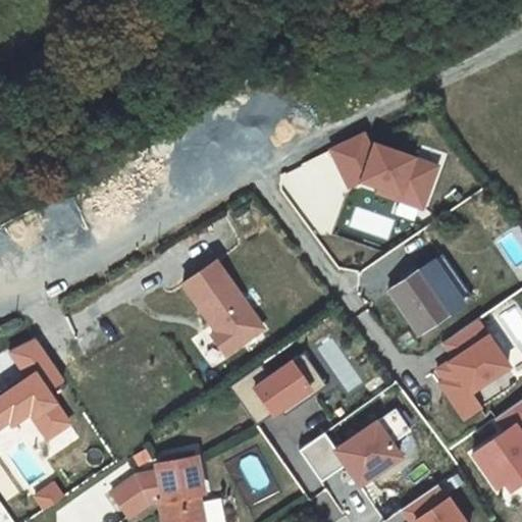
[(343,134),(328,180),(423,211),(438,164),(343,134)]
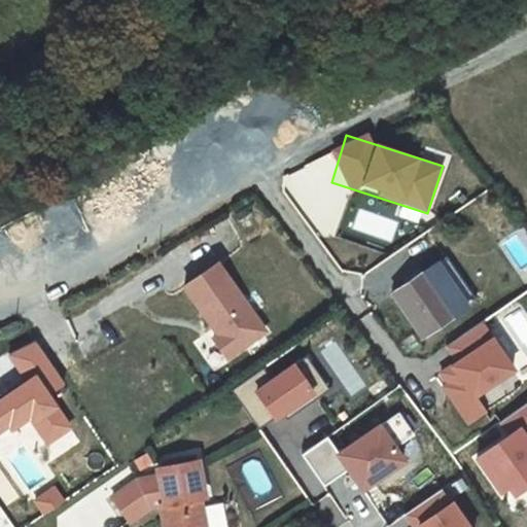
[(215,328),(217,326),(221,332),(214,339),(227,357),(266,330),(218,264),(185,286),(215,328)]
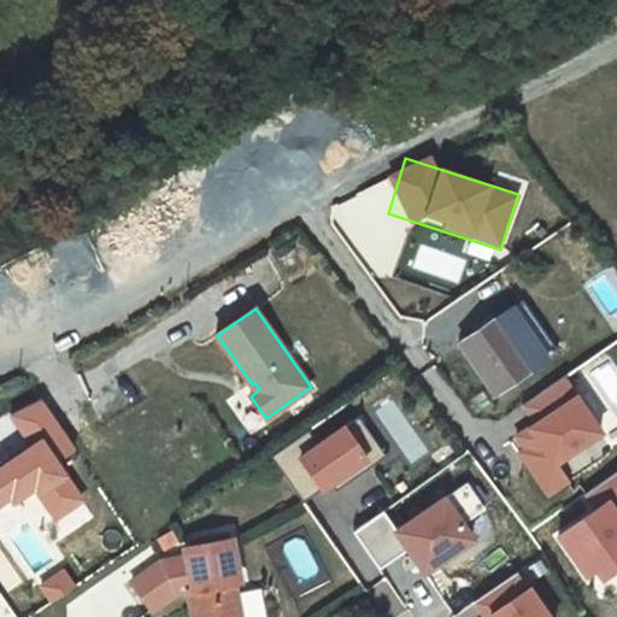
[(501,315),(495,318),(510,340),(511,338),(533,369),(538,365),(501,315)]
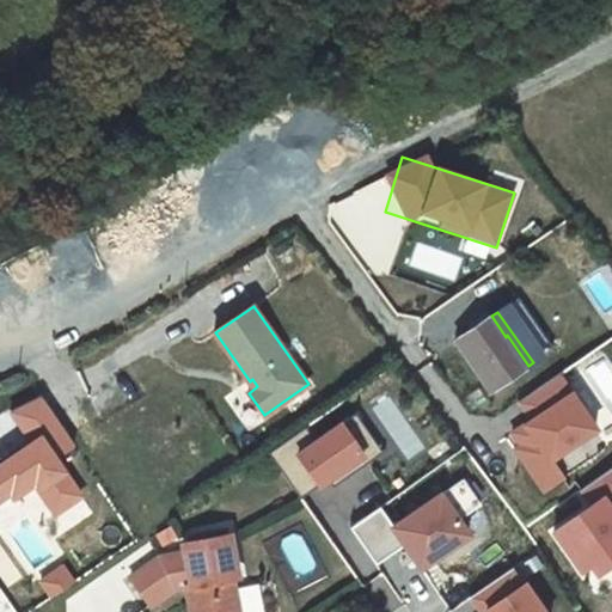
[(456,342),(490,392),(528,366),(507,335),(506,337),(491,316),(456,342)]
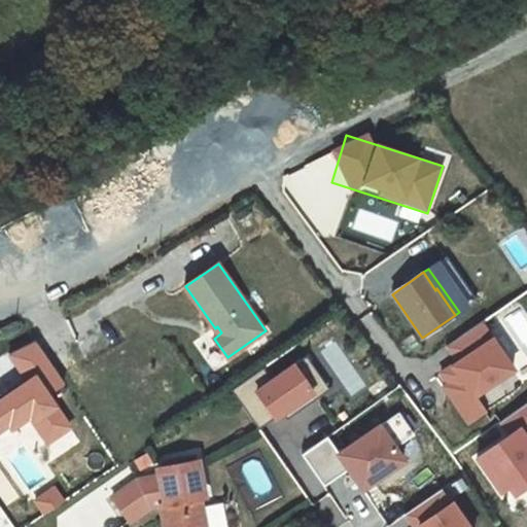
[(481,323),(442,348),(452,363),(433,375),(467,426),(487,413),(477,396),(513,373),(481,323)]
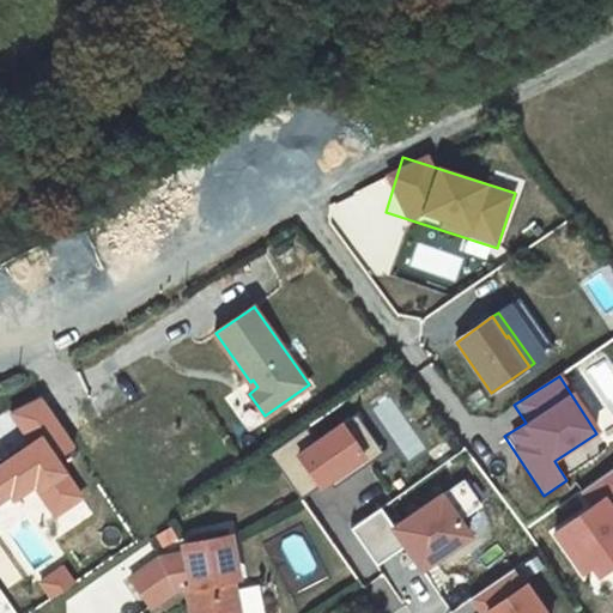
[(240,390),(228,398),(247,429),(259,423),(240,390)]
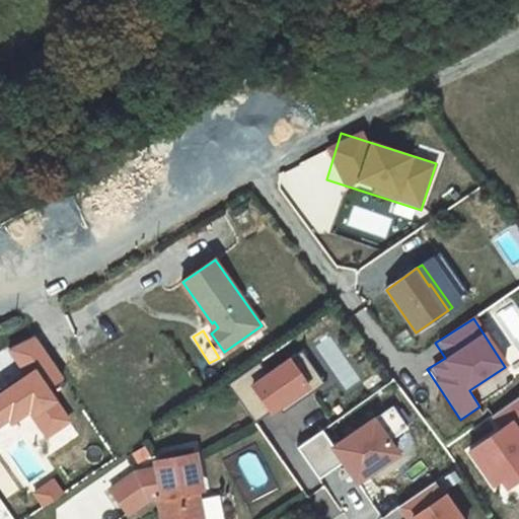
[(258,413),(318,389),(304,353),(244,377),(258,413)]
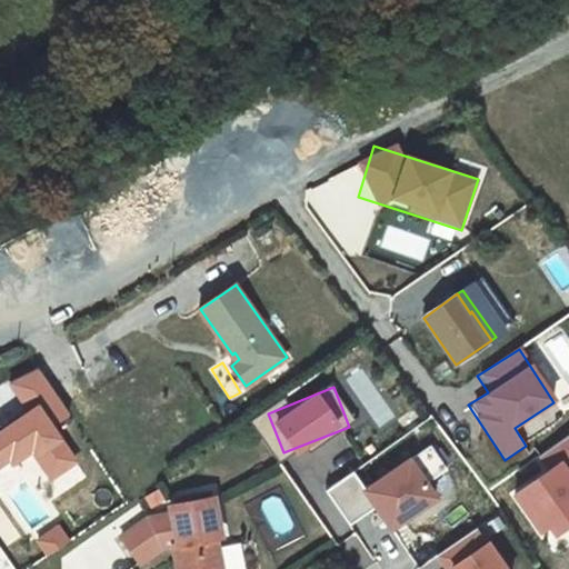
[(568,435),(535,458),(542,470),(508,493),(542,545),(568,527),(568,435)]
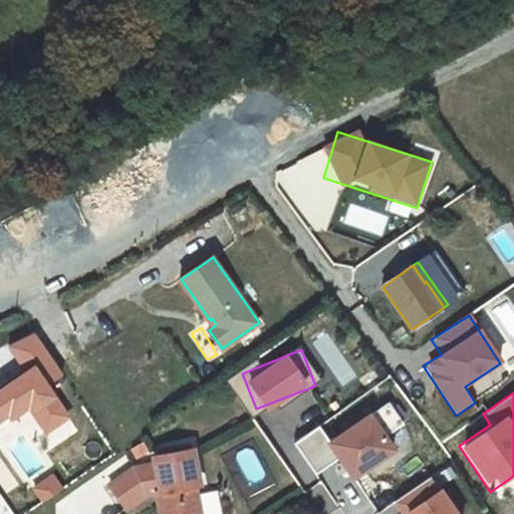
[(294,442),(313,473),(332,462),(345,483),(395,454),(383,436),(402,426),(388,402),(321,441),(315,430),(294,442)]
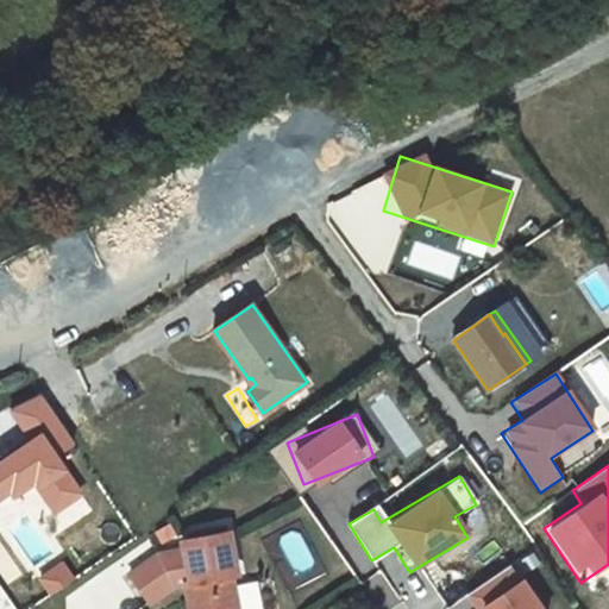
[(237,576),(230,533),(182,542),(183,550),(159,554),(130,576),(150,604),(173,588),(186,585),(189,608),(237,608),(231,577),(237,576)]
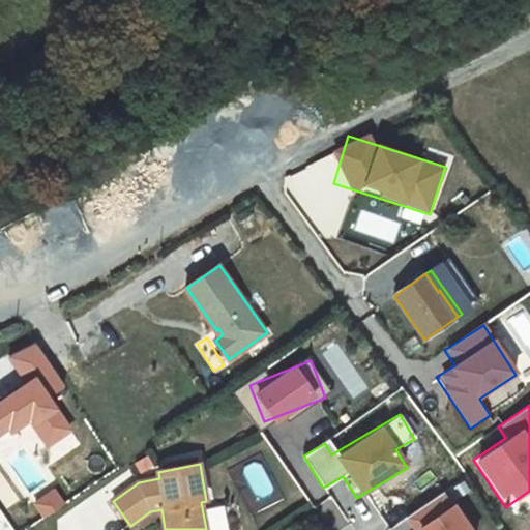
[(402,521),(409,529),(469,529),(441,492),(402,521)]
